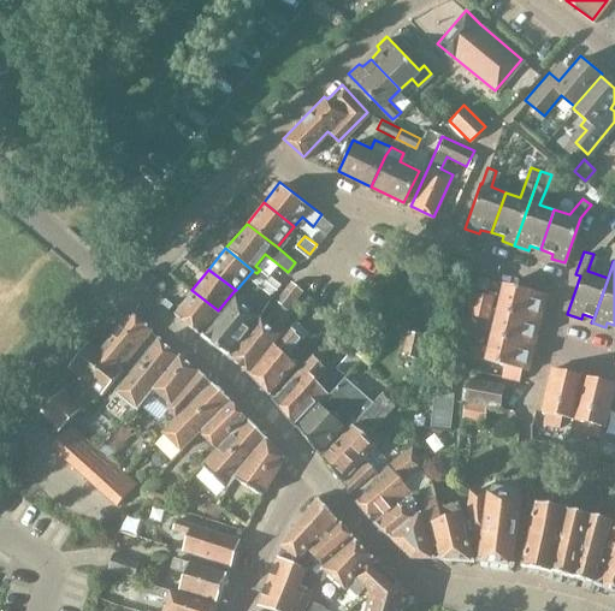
[(287,309),(302,290),(289,279),(273,298),(287,309)]
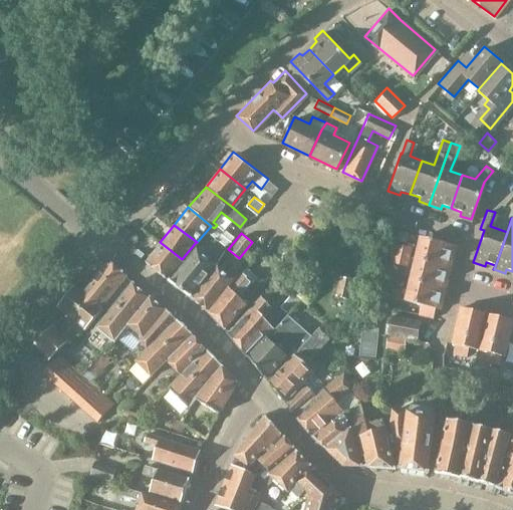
[(416,247),(414,256),(450,265),(456,244),(419,235),(416,247)]
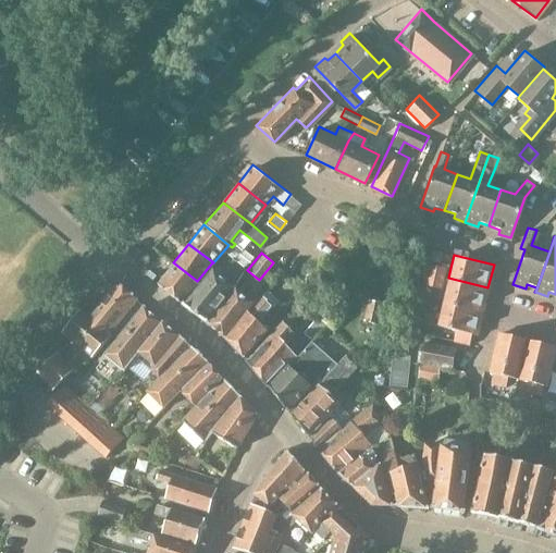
[(181,302),(197,281),(173,262),(160,279),(158,278),(157,280),(159,281),(157,283),(181,302)]
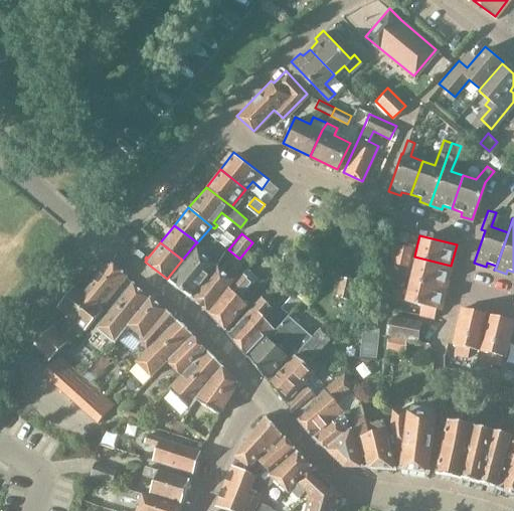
[(390,262),(406,266),(410,246),(394,242),(390,262)]
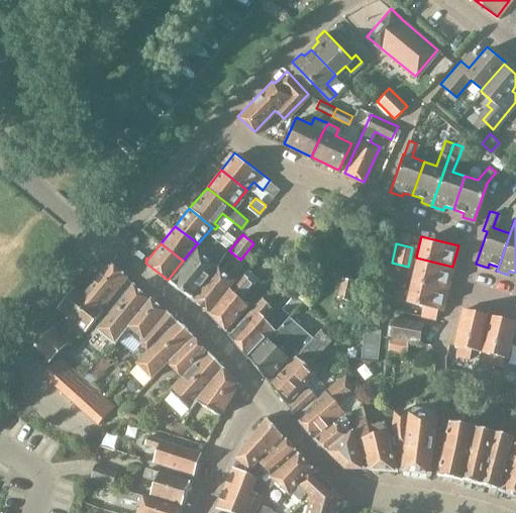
[(195,249),(191,254),(169,282),(190,297),(216,265),(196,248),(195,249)]
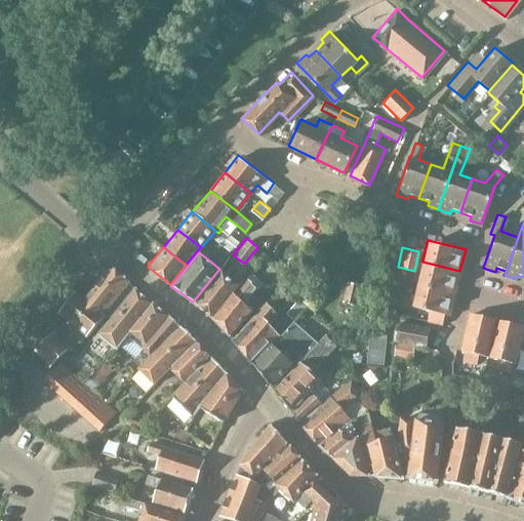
[(419,277),(417,283),(454,292),(456,286),(459,271),(422,262),(420,272),(419,277)]
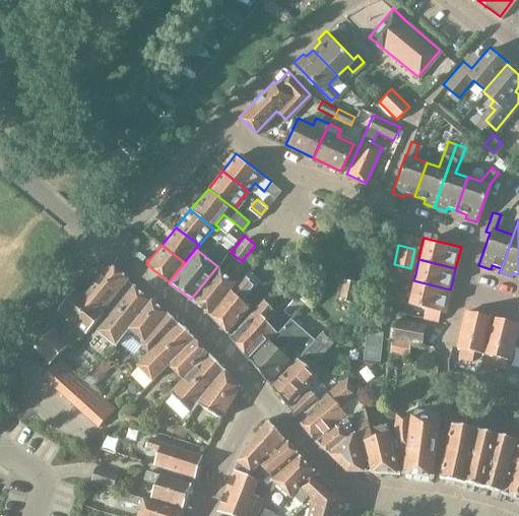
[(108,262),(82,294),(101,309),(128,276),(108,262)]
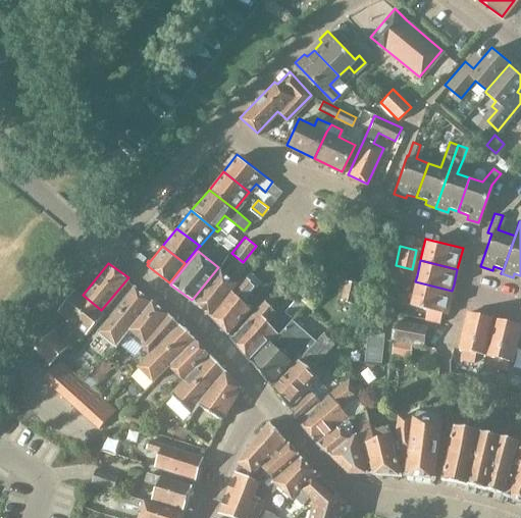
[(194,301),(210,316),(238,282),(219,269),(194,301)]
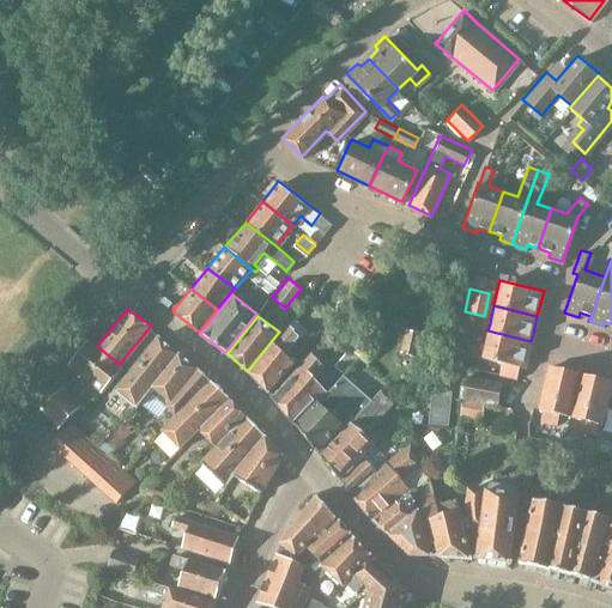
[(285,323),(279,332),(247,371),(267,390),(294,362),(285,354),(300,336),(285,323)]
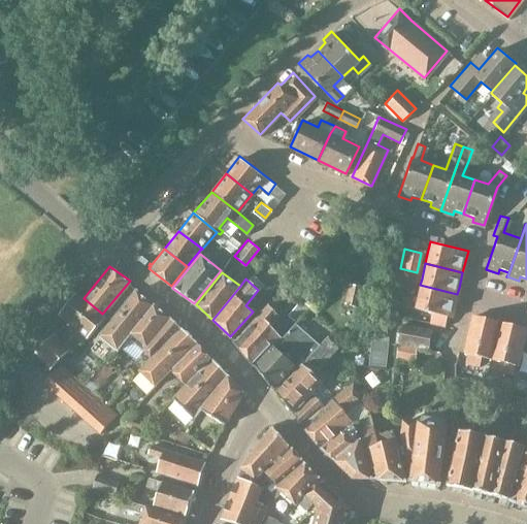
[(362,285),(346,283),(343,303),(357,306),(362,285)]
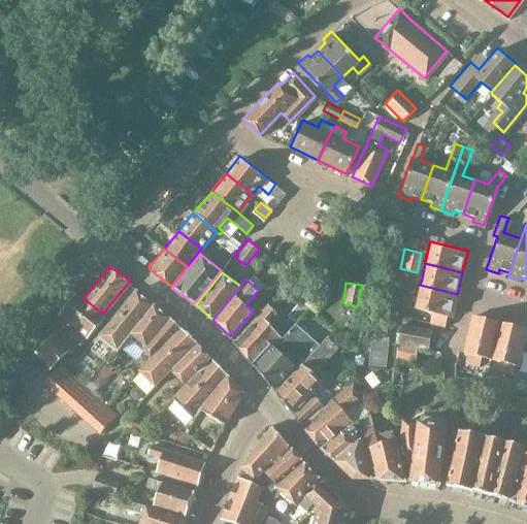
[(457,294),(420,285),(415,307),(431,312),(429,321),(443,324),(447,315),(452,316),(457,294)]
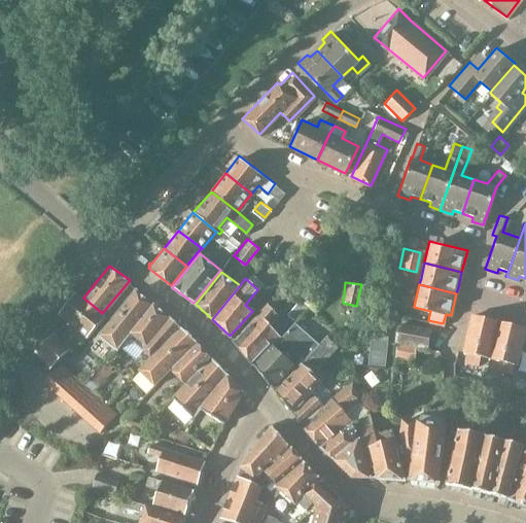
[(116,349),(129,333),(152,303),(135,288),(98,334),(116,349)]
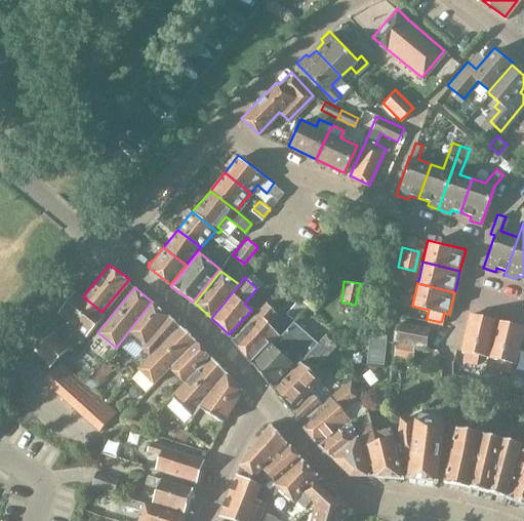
[(53,329),(43,338),(58,355),(83,331),(85,333),(105,314),(102,312),(83,296),(75,290),(57,311),(71,321),(58,335),(53,329)]
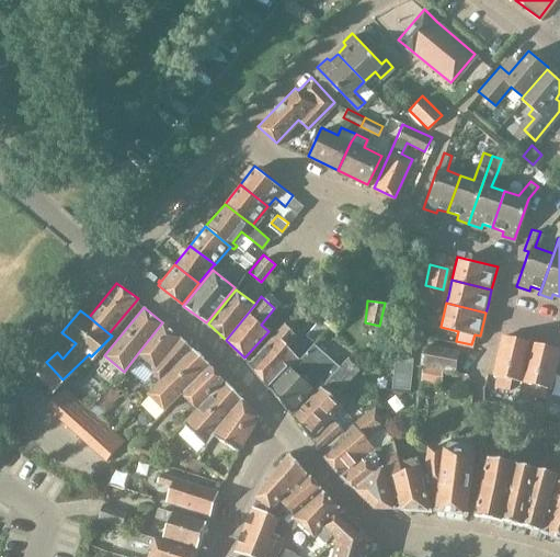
[(319,317),(305,333),(315,342),(328,325),(319,317)]
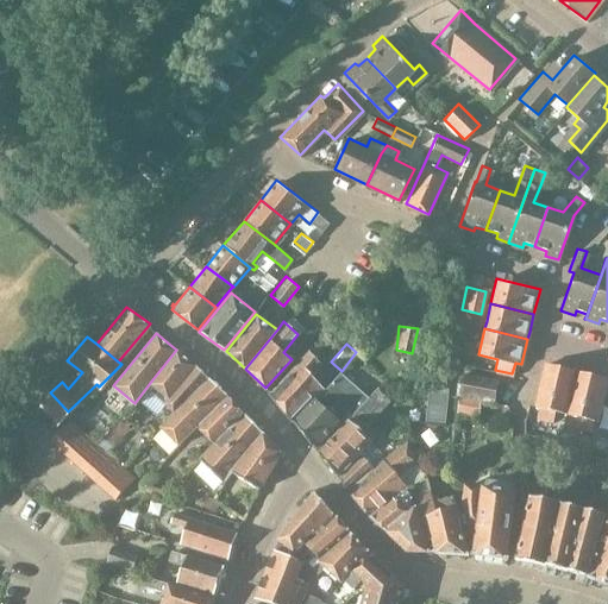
[(163,402),(174,411),(175,413),(208,377),(195,364),(176,350),(149,384),(167,398),(163,402)]
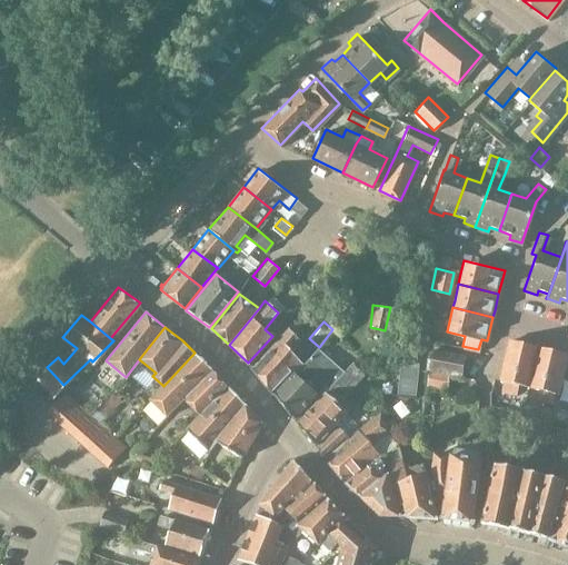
[(251,367),(272,393),(273,394),(302,363),(289,348),(298,337),(288,327),(251,367)]
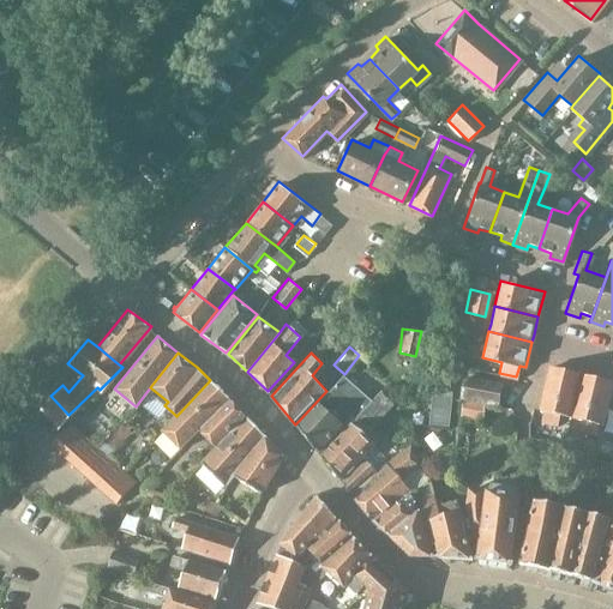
[(559,414),(570,416),(581,373),(548,365),(539,408),(544,409),(540,420),(557,423),(559,414)]
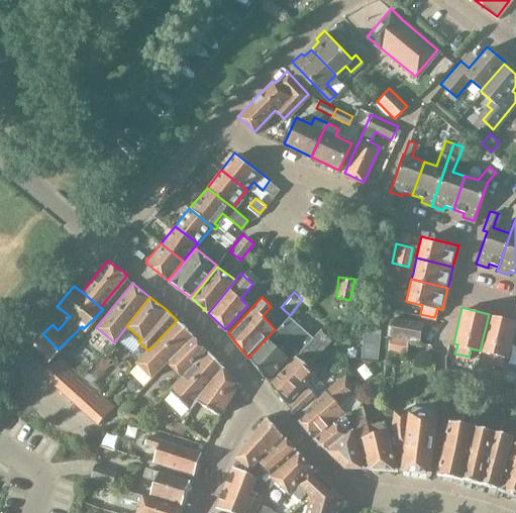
[(266,379),(308,333),(288,314),(275,329),(248,357),(266,379)]
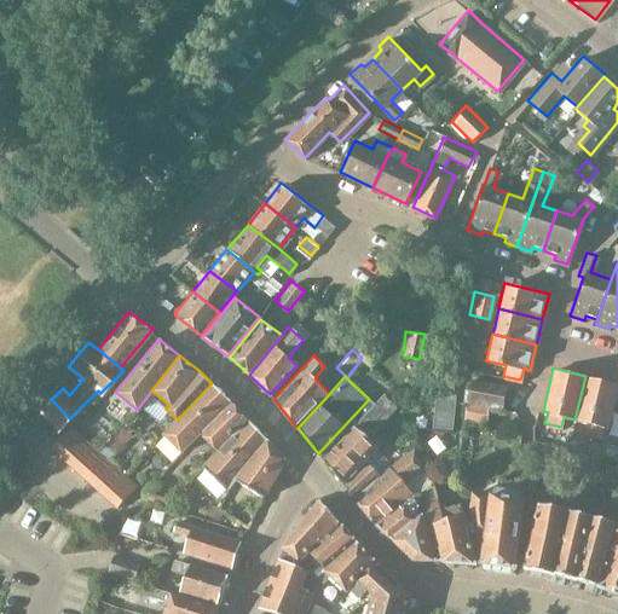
[(617,383),(585,376),(575,420),(587,422),(584,433),(600,436),(604,426),(607,427),(617,383)]
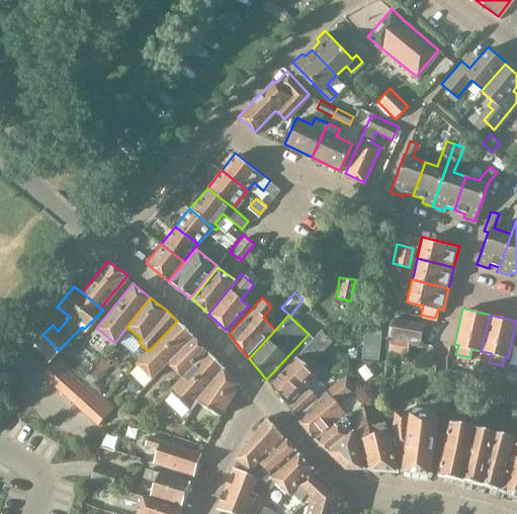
[(388,335),(389,335),(408,339),(420,341),(423,323),(391,317),(388,335)]
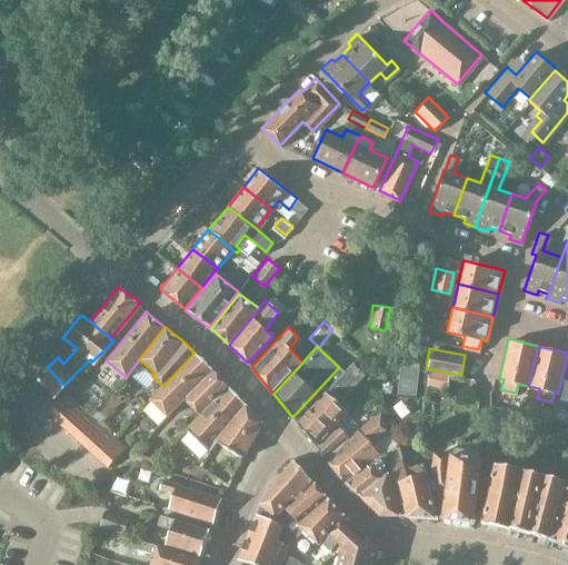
[(166,414),(182,397),(211,368),(195,353),(163,386),(162,385),(150,398),(166,414)]
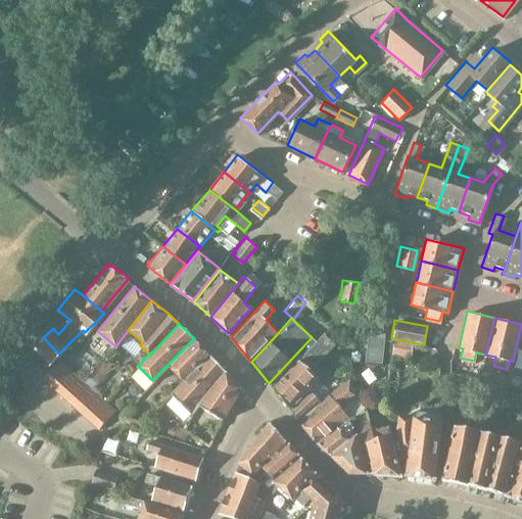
[(329,325),(323,332),(273,387),(289,408),(322,372),(314,364),(334,342),(341,336),(329,325)]
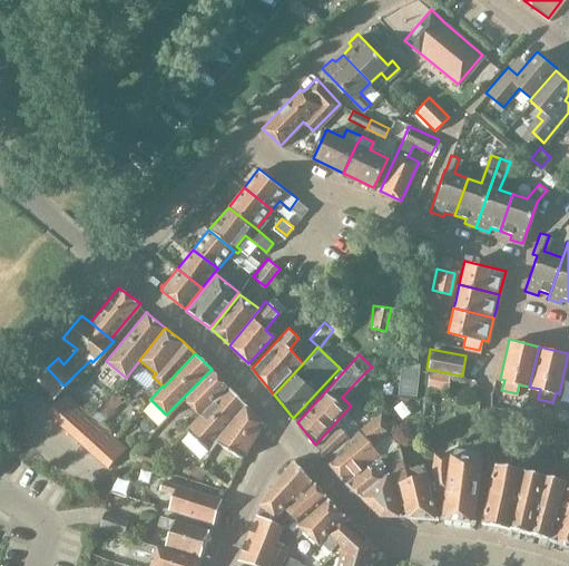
[(47,368),(36,378),(54,397),(64,386),(47,368)]
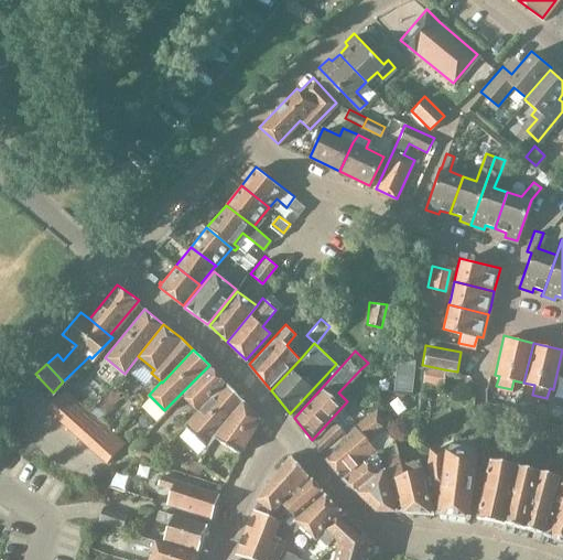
[(188,420),(198,410),(199,410),(226,383),(209,365),(181,394),(193,405),(183,415),(188,420)]
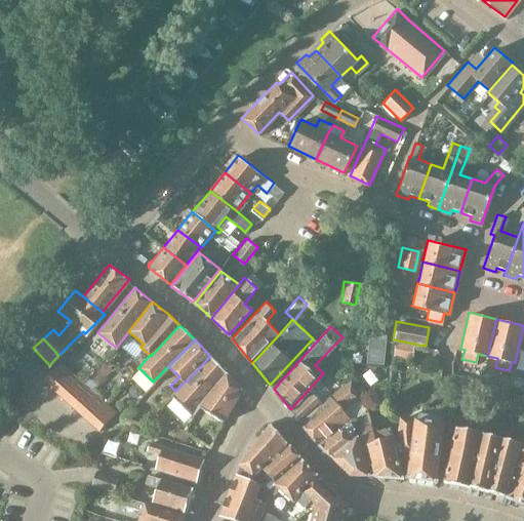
[(412,358),(413,344),(394,339),(392,355),(412,358)]
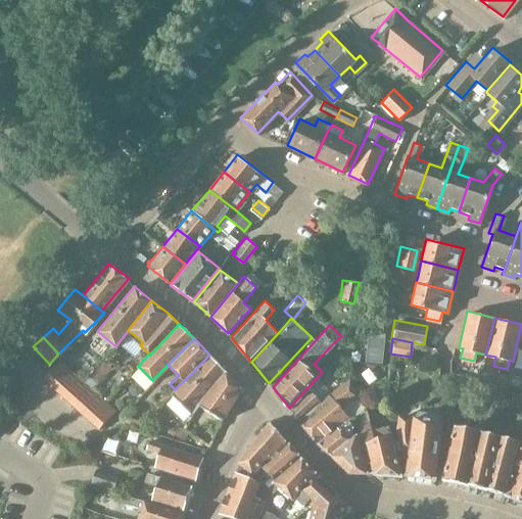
[(382,347),(370,346),(368,361),(380,362),(382,347)]
